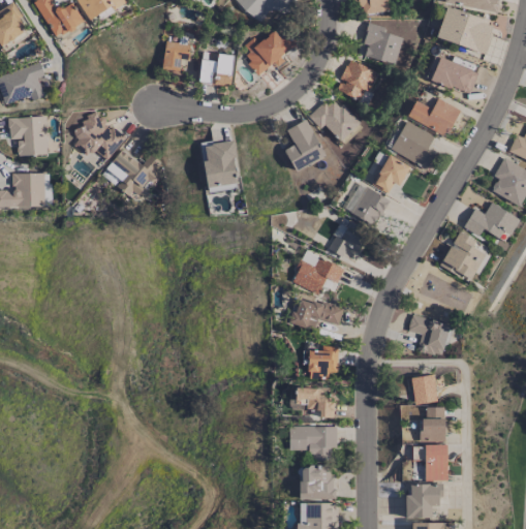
[(72,1),(58,10),(52,0),(36,0),(34,1),(57,38),(85,22),(72,1)]
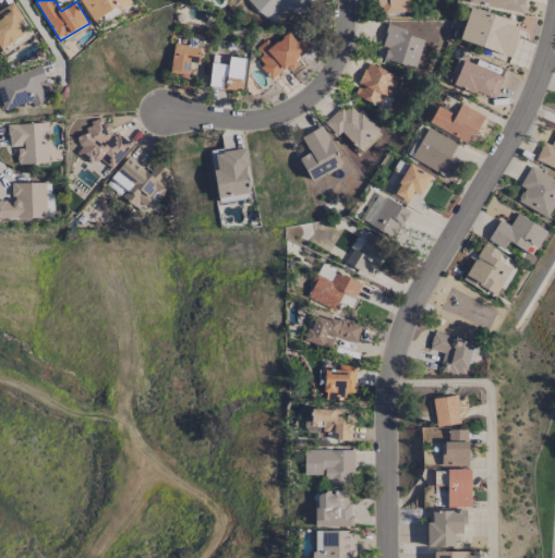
[(81,0),(95,23),(131,1),(130,0),(81,0)]
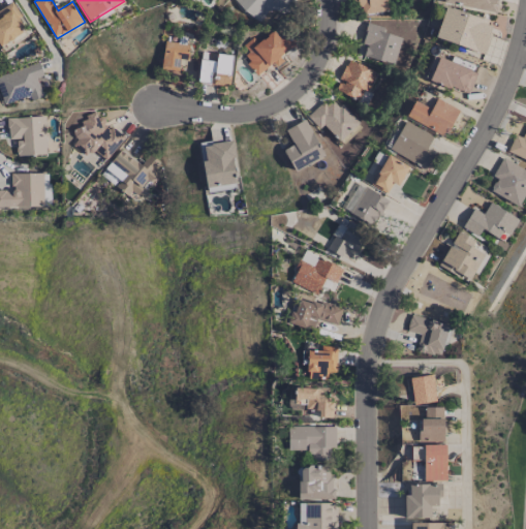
[(295,0),(294,0),(234,0),(259,22),(274,6),(283,13),(295,0)]
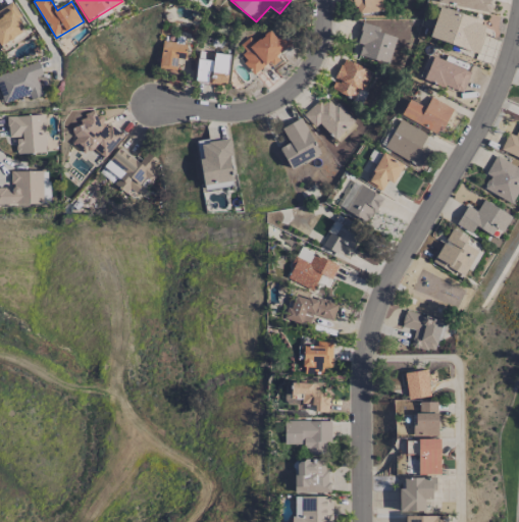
[(352,0),(355,15),(385,10),(383,0),(352,0)]
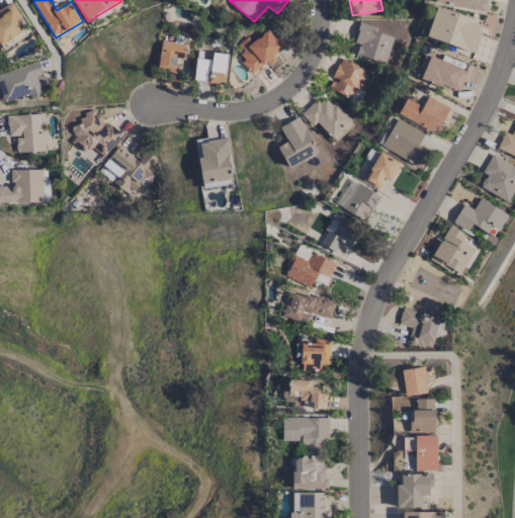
[(488,0),(435,0),(435,2),(486,11),(488,0)]
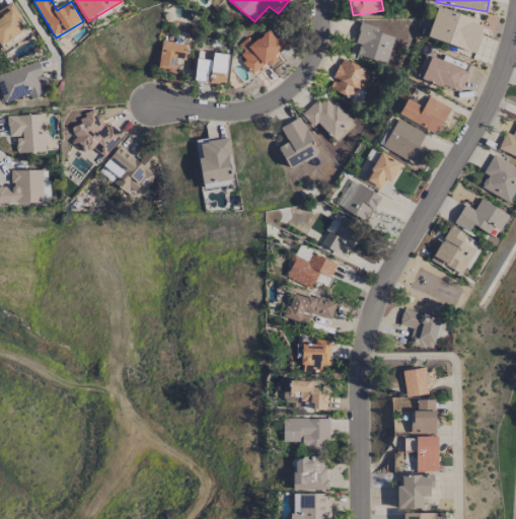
[(12,4),(0,11),(0,44),(1,46),(27,30),(12,4)]
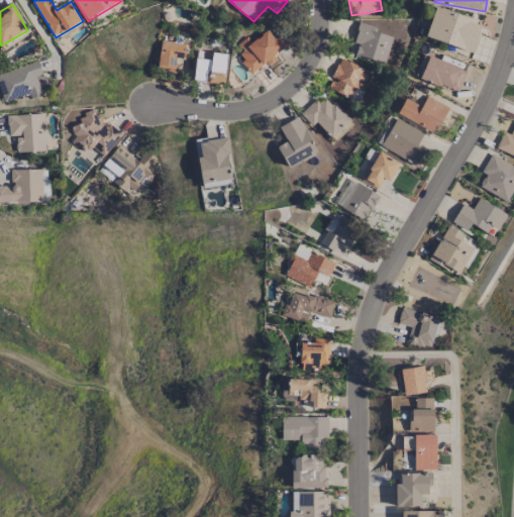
[(427,37),(475,53),(485,22),(436,7),(427,37)]
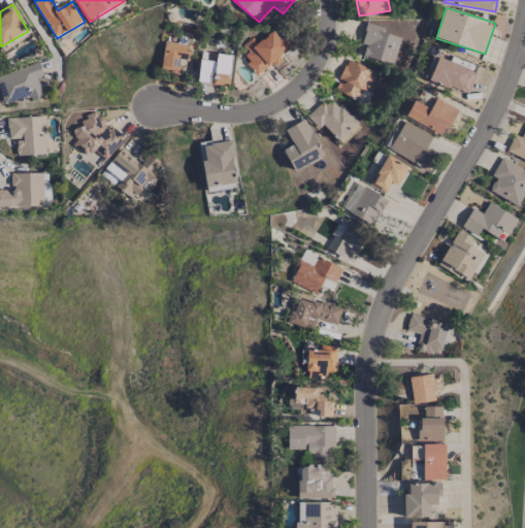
[(362,43),(367,45),(364,57),(395,65),(402,37),(385,32),(386,28),(368,23),(362,43)]
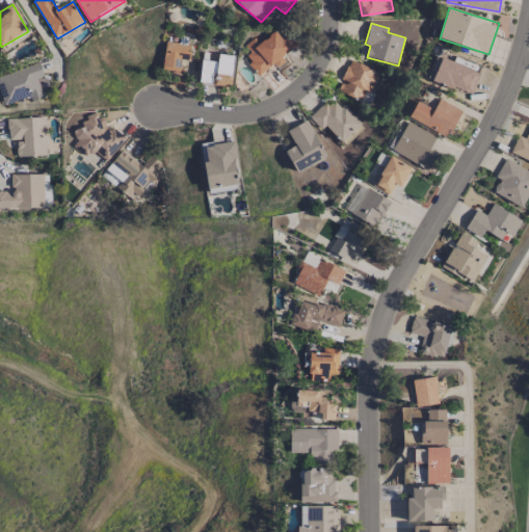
[(288,33),(283,38),(276,30),(260,44),(256,38),(246,46),(253,53),(246,58),(262,77),(285,58),(283,56),(297,45),(288,33)]
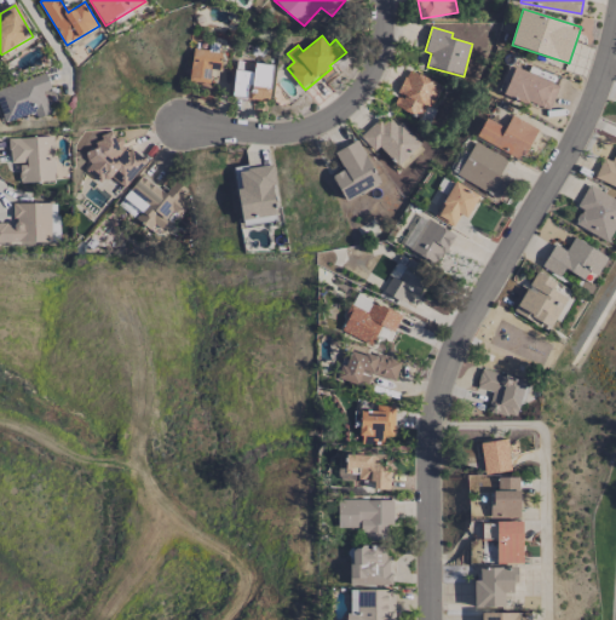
[(213,69),(223,70),(224,52),(195,50),(191,81),(212,84),(213,69)]
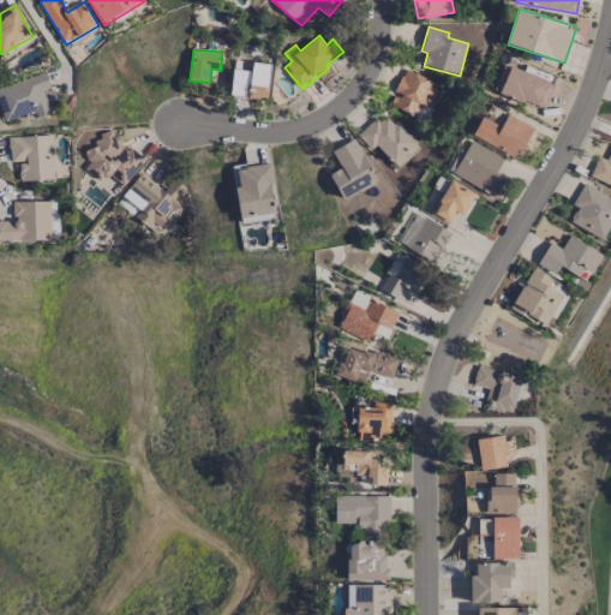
[(273,64),(253,63),(253,71),(234,70),(232,97),(270,100),(273,64)]
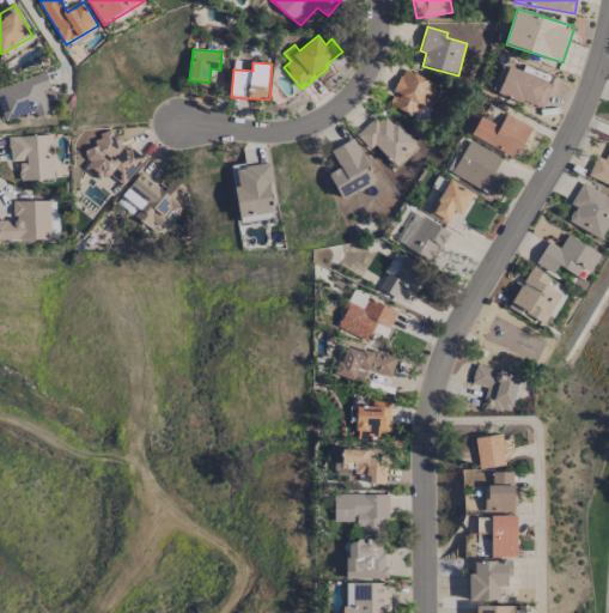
[(543,111),(555,85),(511,66),(499,91),(543,111)]
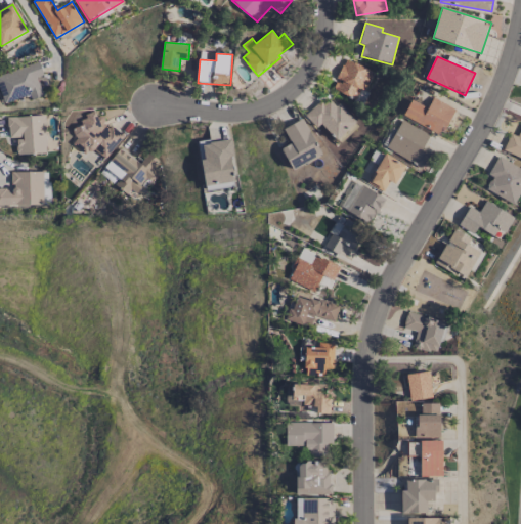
[(336,90),(356,99),(361,88),(366,91),(376,72),(347,58),(338,78),(341,79),(336,90)]
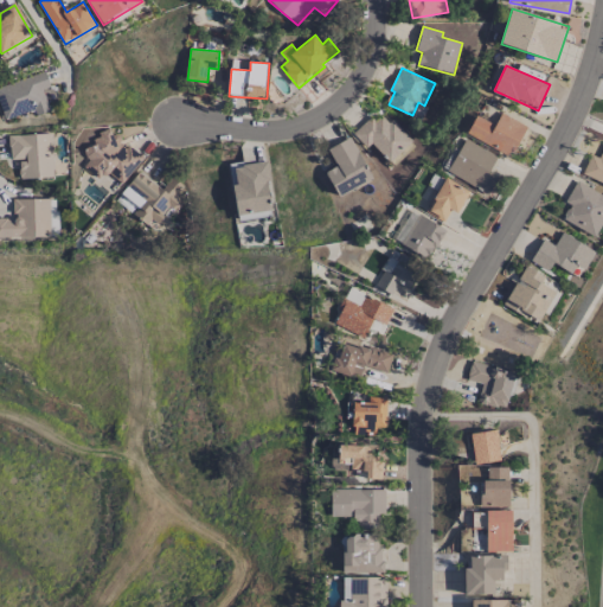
[(51,88),(47,74),(0,85),(0,102),(5,120),(37,112),(38,115),(51,112),(45,89),(51,88)]
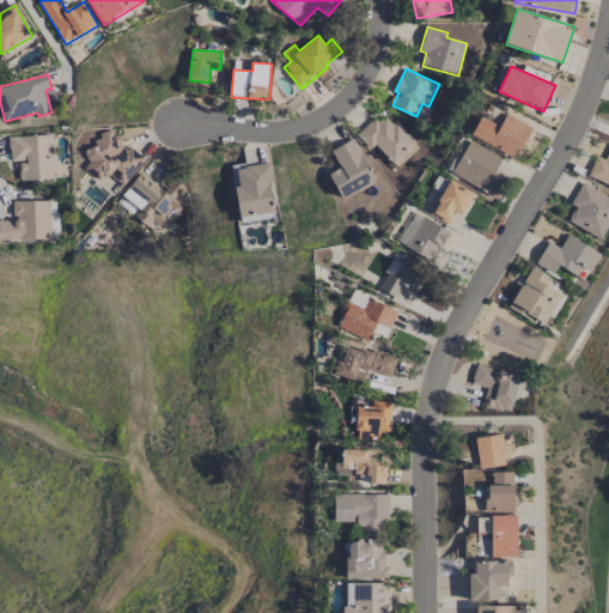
[(372,151),(377,146),(394,164),(416,144),(389,114),(381,121),(377,117),(358,134),(372,151)]
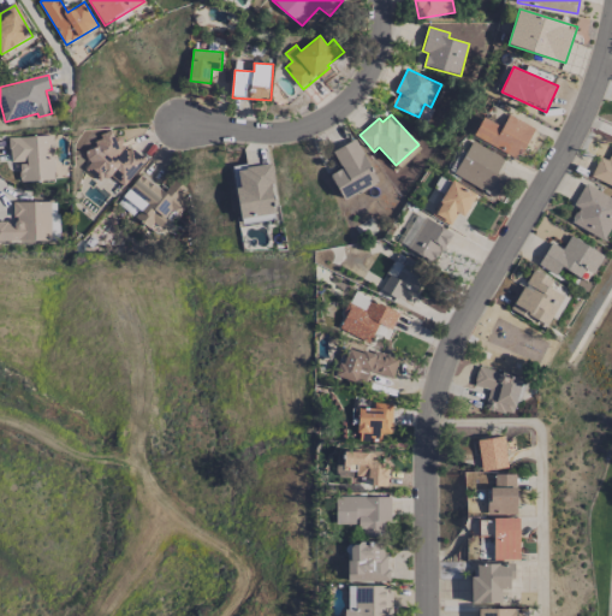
[(475,137),(520,159),(535,128),(510,116),(504,128),(485,117),(475,137)]
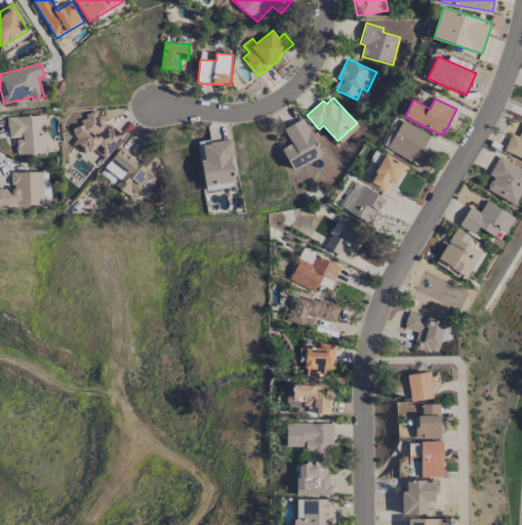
[(124,134),(90,111),(75,133),(79,136),(73,145),(103,165),(124,134)]
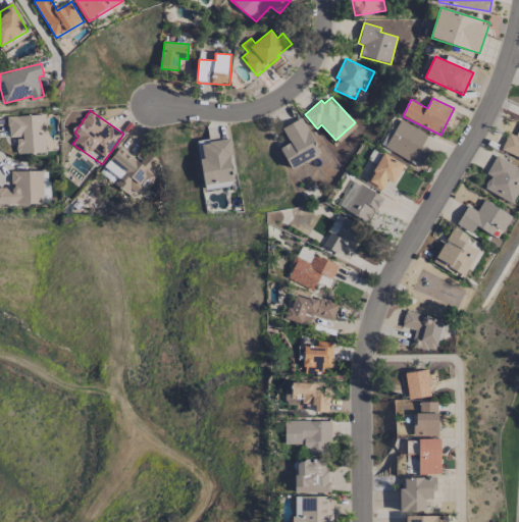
[(9,116),(10,139),(17,138),(18,154),(48,153),(47,115),(9,116)]
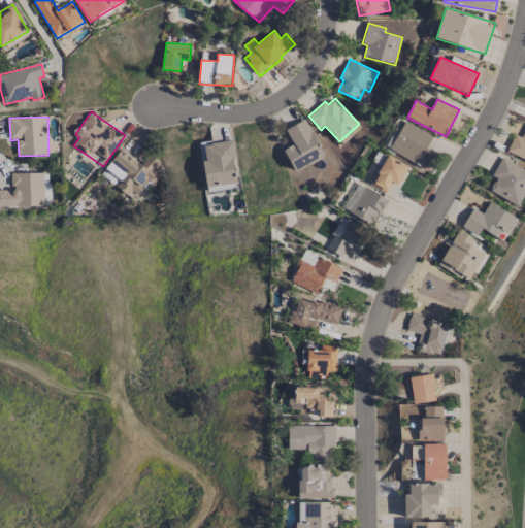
[(325,157),(307,120),(285,130),(292,145),(284,150),(294,171),(325,157)]
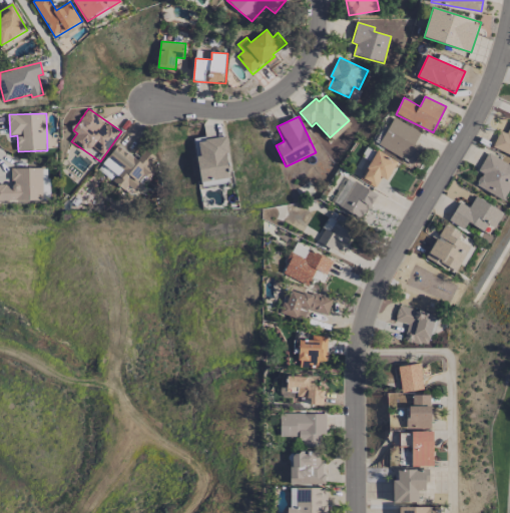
[(380,147),(416,164),(423,150),(415,146),(422,131),(393,118),(380,147)]
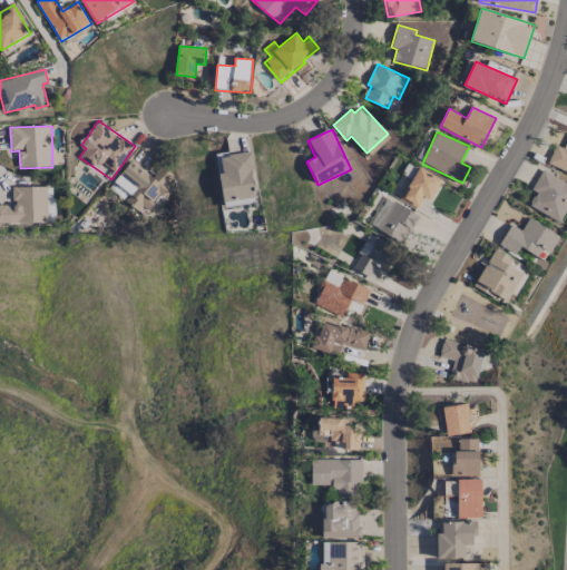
[(566,145),(565,148),(557,145),(549,164),(566,172),(566,145)]
